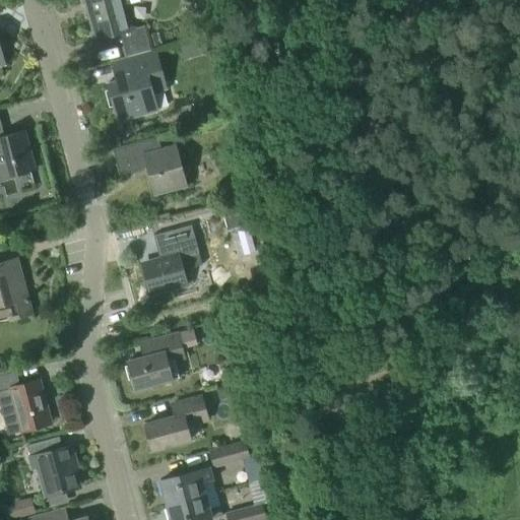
[(84,0),(96,42),(119,35),(131,31),(124,6),(138,3),(136,0),(84,0)]
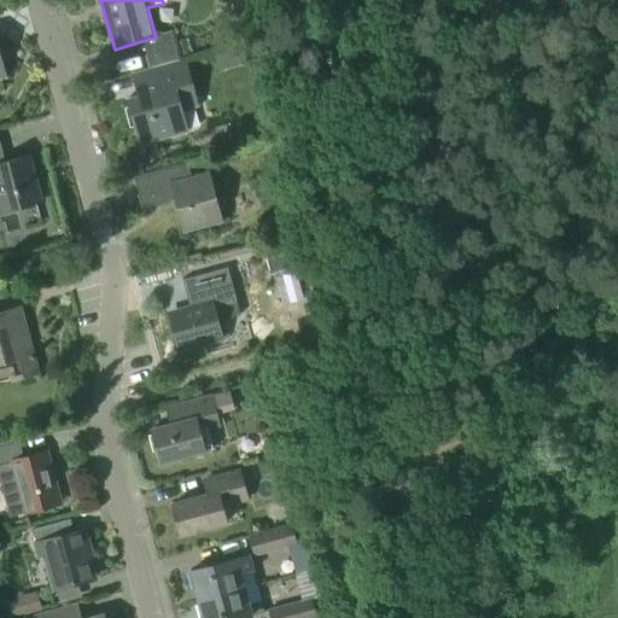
[(114,65),(135,59),(132,47),(111,54),(114,65)]
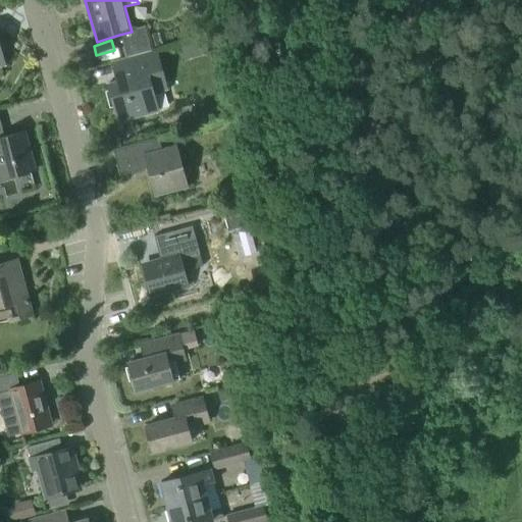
[(154,52),(151,53),(111,64),(116,83),(107,85),(117,122),(156,111),(151,94),(165,91),(154,52)]
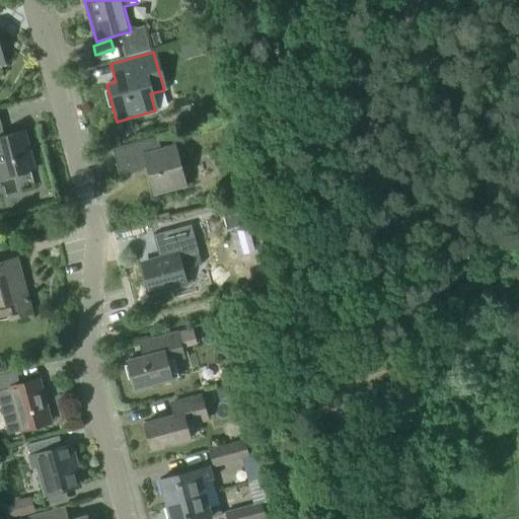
[(0,122),(0,175),(1,180),(34,171),(23,132),(4,137),(0,122)]
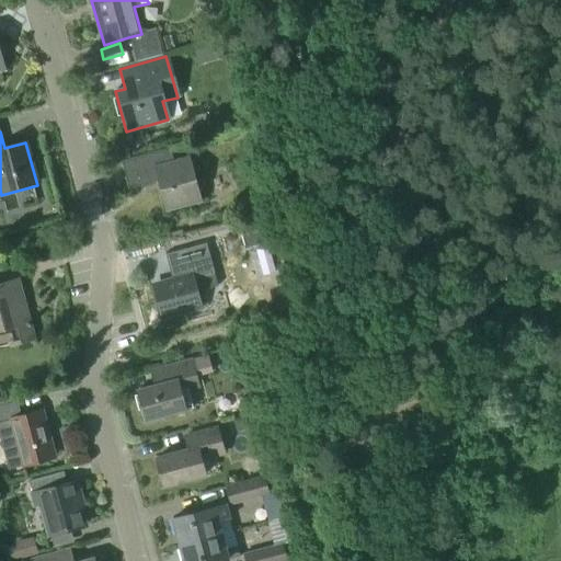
[(122,163),(126,180),(129,190),(158,182),(167,213),(203,203),(191,157),(173,161),(171,150),(122,163)]
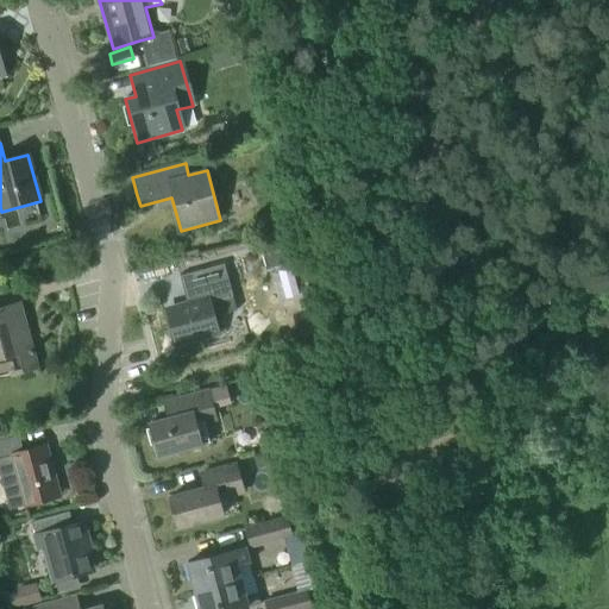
[(181,278),(184,290),(188,306),(169,312),(179,346),(218,336),(213,318),(237,312),(225,267),(181,278)]
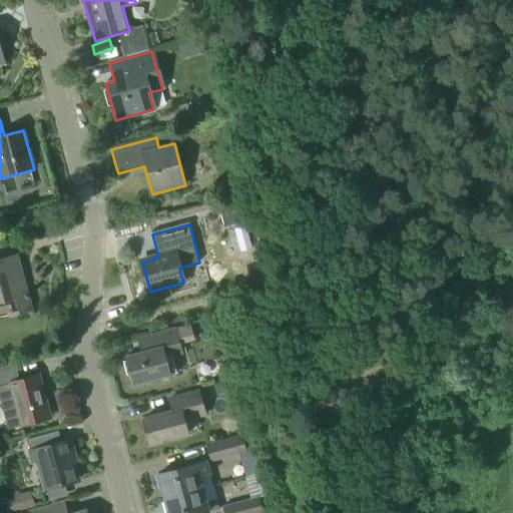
[(15,257),(0,261),(0,302),(8,300),(12,316),(30,311),(15,257)]
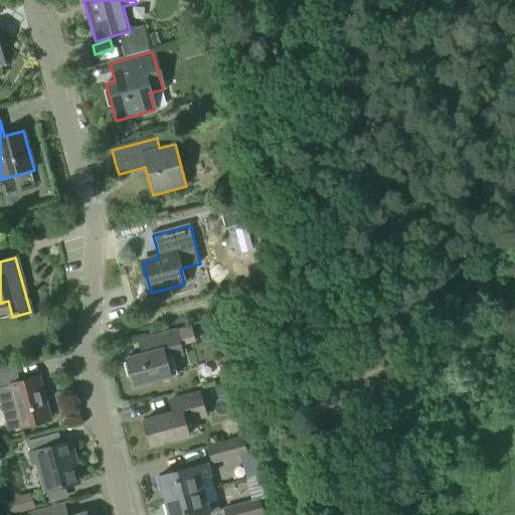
[(175,331),(179,345),(194,341),(190,327),(175,331)]
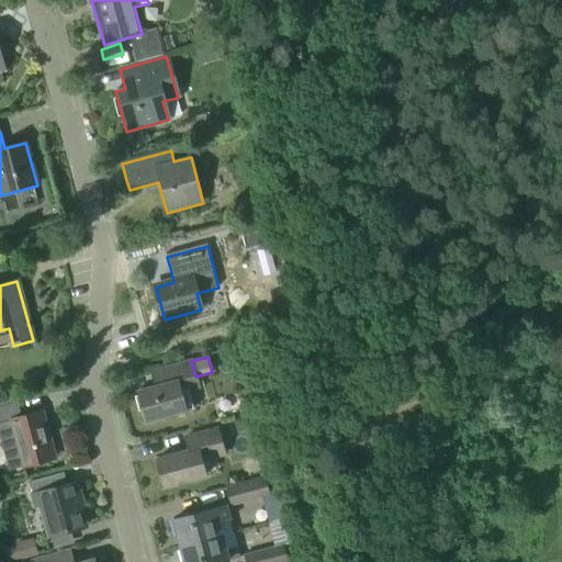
[(164,384),(137,391),(145,420),(183,411),(179,393),(198,388),(195,377),(191,361),(191,360),(159,369),(164,384)]
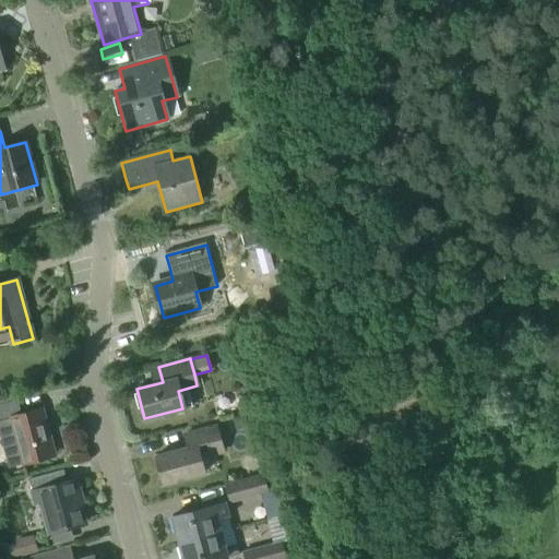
[(54,455),(40,409),(20,415),(16,400),(0,403),(0,420),(9,418),(21,464),(54,455)]
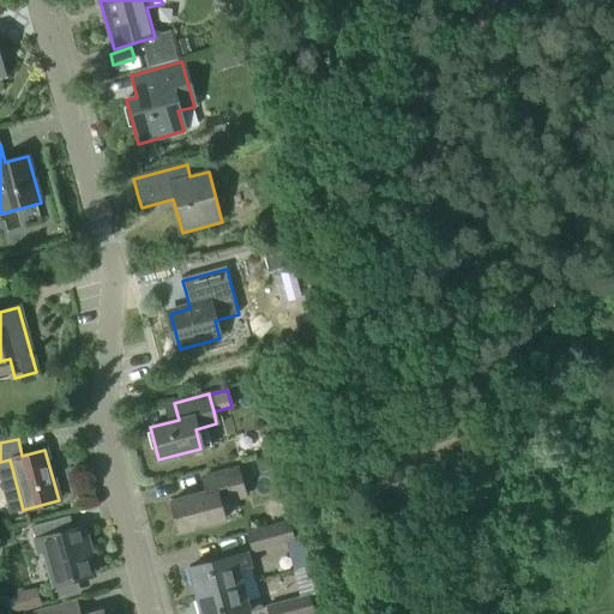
[(254,463),(257,470),(264,474),(271,473),(268,459),(254,463)]
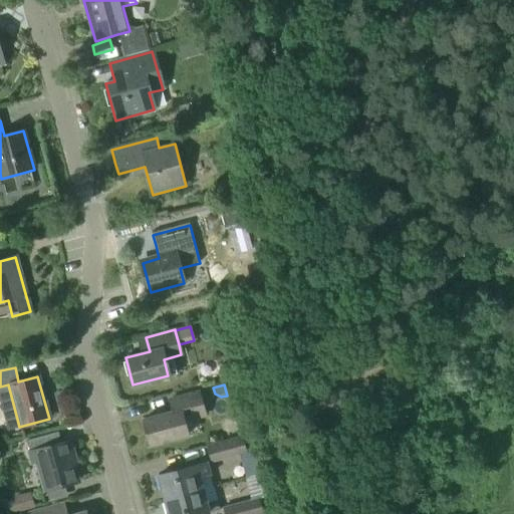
[(199,392),(170,400),(173,412),(144,420),(151,446),(188,436),(184,421),(205,416),(199,392)]
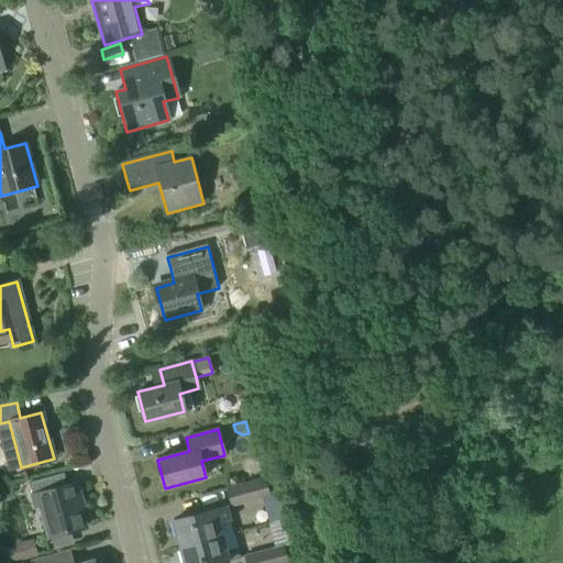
[(84,528),(72,484),(65,486),(62,474),(28,483),(31,495),(34,509),(41,508),(50,538),(84,528)]
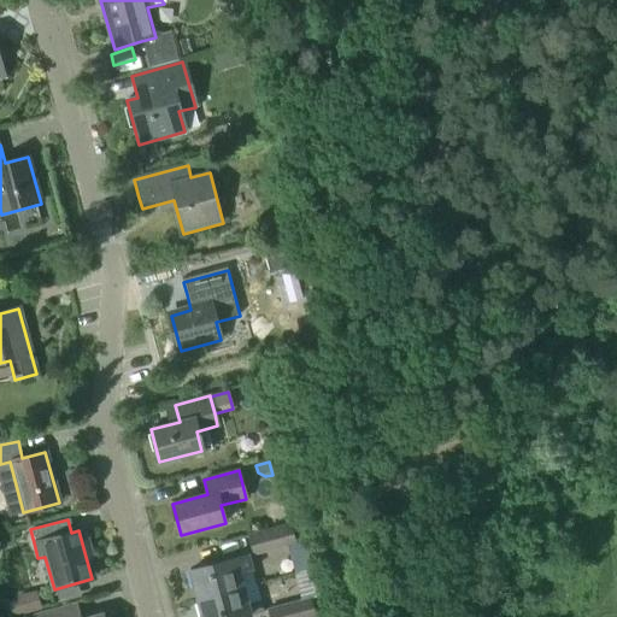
[(292,524),(250,536),(254,553),(297,542),(292,524)]
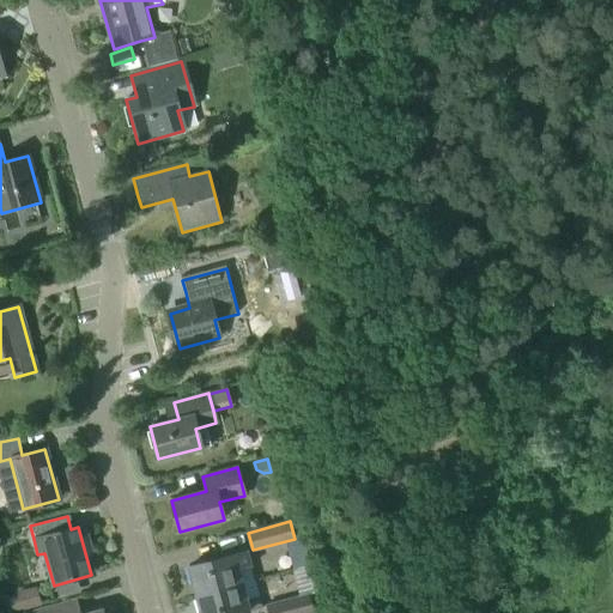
[(198,595),(241,583),(236,566),(250,563),(247,551),(190,566),(198,595)]
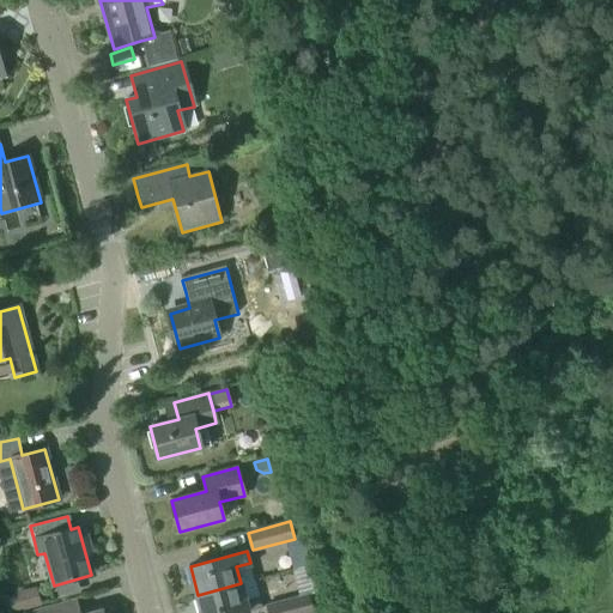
[(297,557),(281,560),(287,587),(303,583),(297,557)]
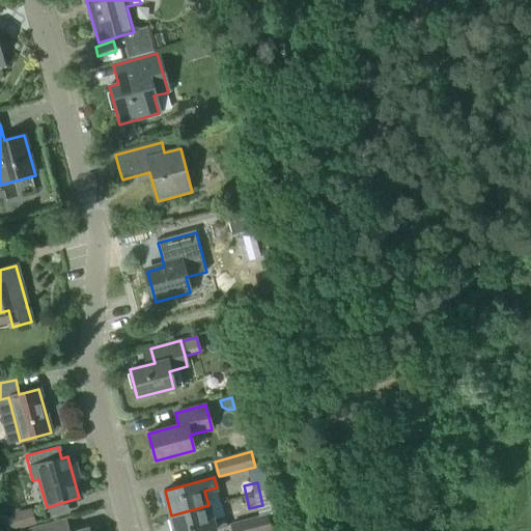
[(208,505),(171,515),(175,530),(210,530),(227,527),(224,516),(212,520),(208,505)]
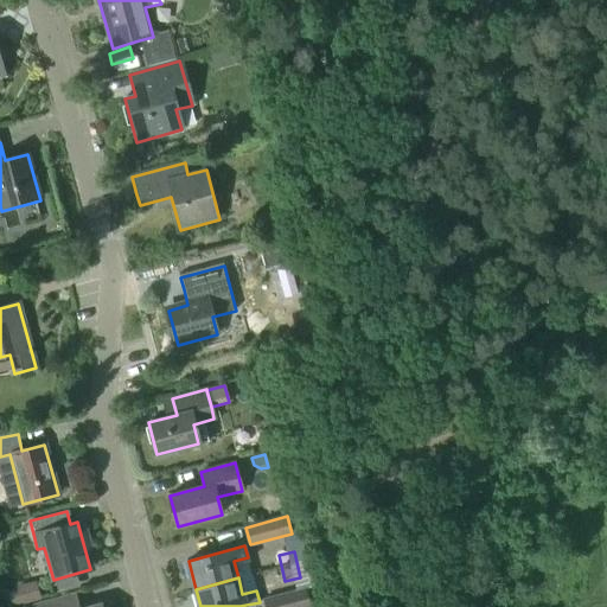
[(13,588),(14,593),(4,596),(6,606),(11,606),(38,600),(34,583),(13,588)]
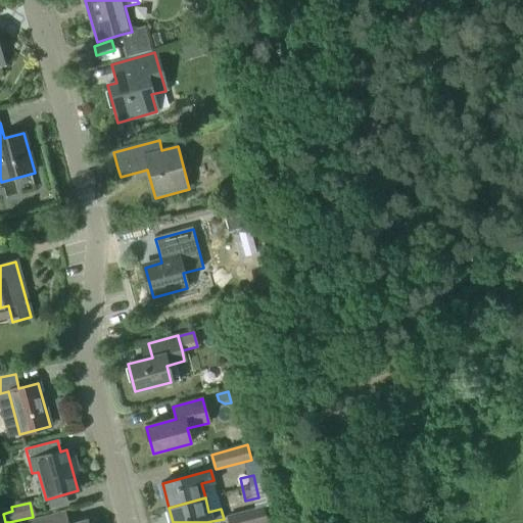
[(230,522),(268,522),(264,508),(229,517),(230,522)]
